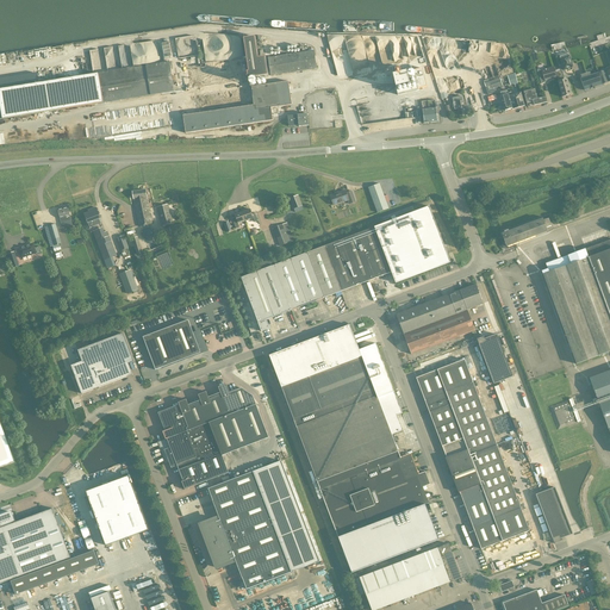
[(247,72),(248,79),(268,75),(266,57),(259,58),(255,37),(244,38),(249,72),(247,72)]
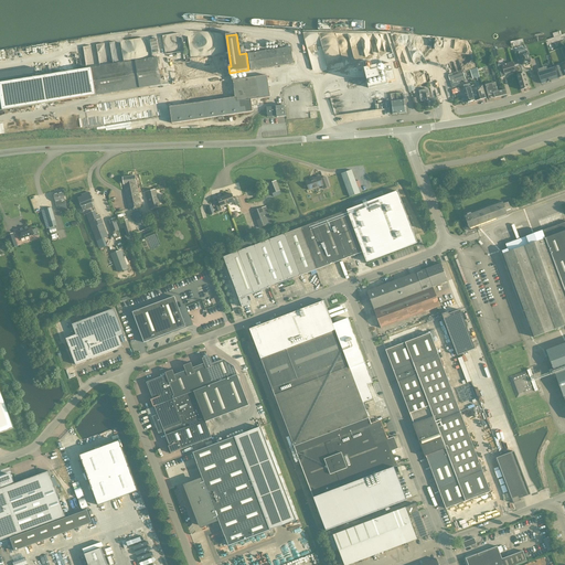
[(144,36),(134,39),(137,59),(147,56),(144,36)]
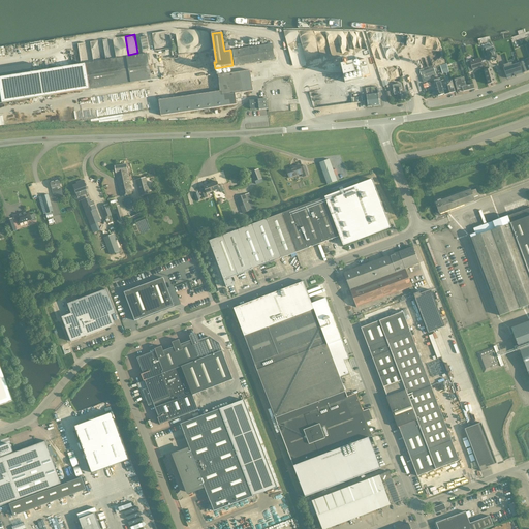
[(272,43),(232,51),(236,66),(275,59),(272,43)]
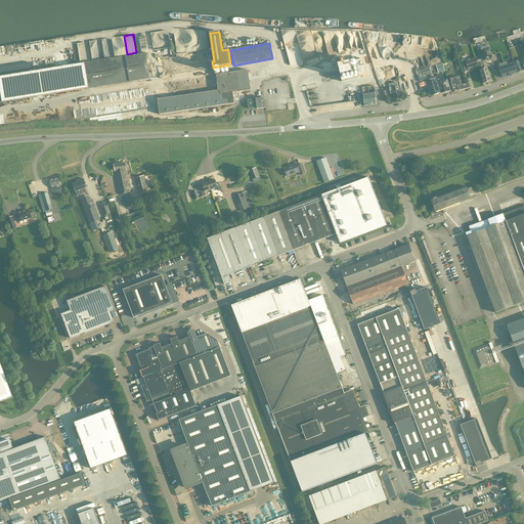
[(489,46),(481,49),(484,60),(488,59),(488,60),(489,60),(490,60),(491,60),(491,59),(491,58),(492,57),(489,46)]
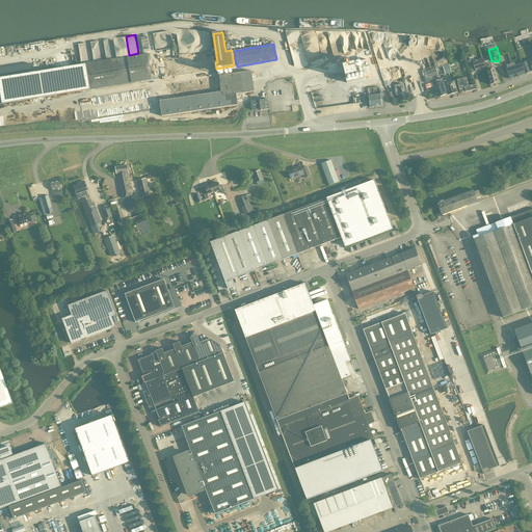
[(0,78),(0,90),(2,104),(89,89),(132,83),(152,80),(148,54),(127,57),(85,64),(50,70),(0,78)]
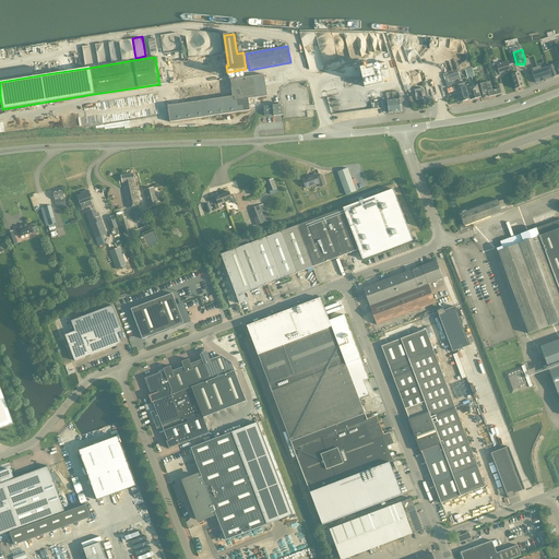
[(224,73),(221,57),(173,66),(175,81),(224,73)]
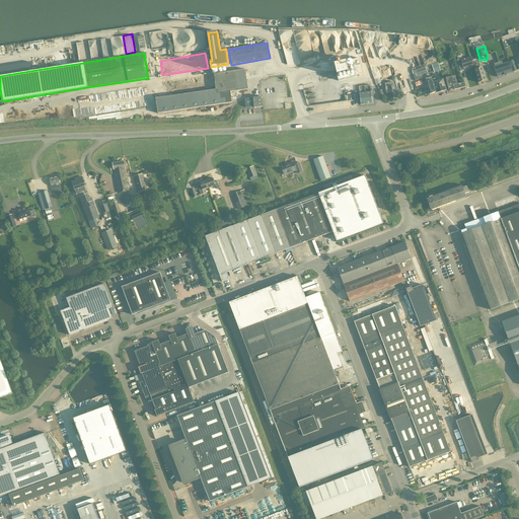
[(463,69),(473,66),(470,58),(460,61),(460,59),(458,59),(457,60),(460,71),(463,70),(463,69)]
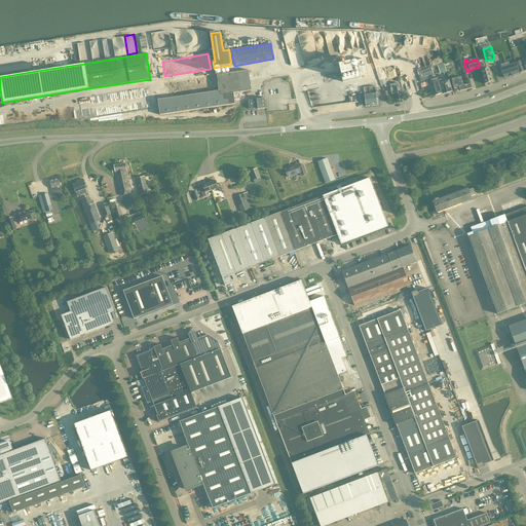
[(357,61),(339,65),(343,82),(361,78),(361,77),(368,75),(365,61),(357,62),(357,61)]
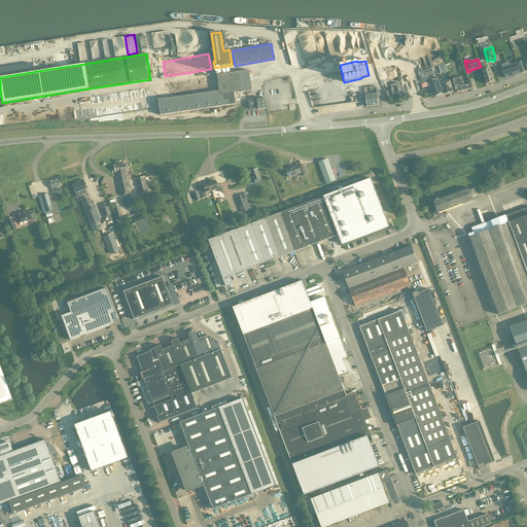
[(445,64),(438,66),(441,74),(447,72),(445,64)]
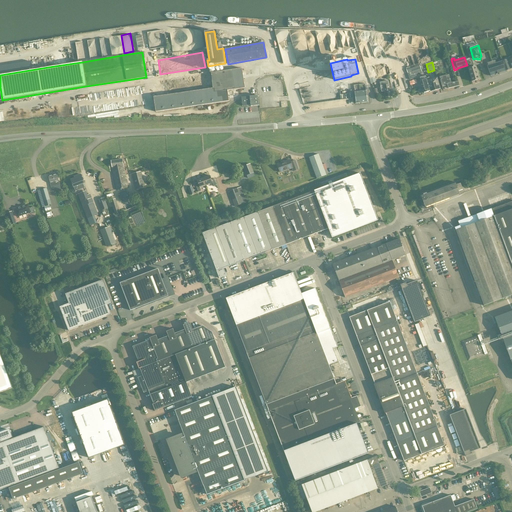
[(502,62),(488,66),(491,76),(496,74),(495,73),(499,72),(499,73),(505,71),(502,62)]
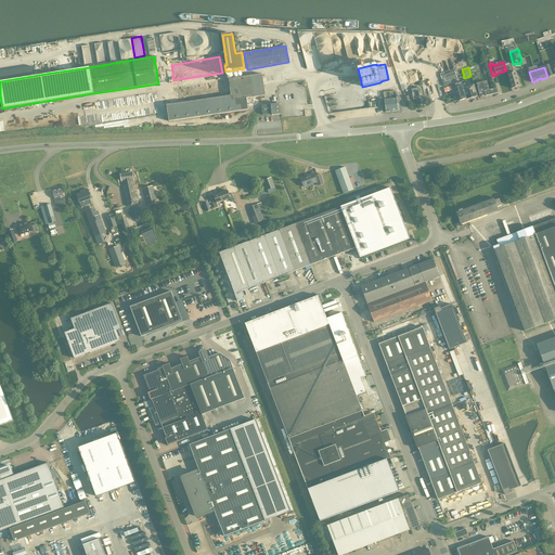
[(457,78),(454,71),(443,75),(444,78),(441,79),(444,87),(452,85),(451,80),(457,78)]
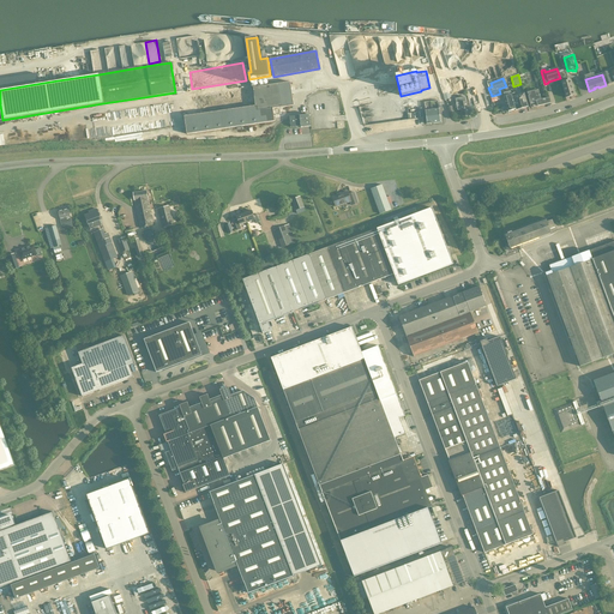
[(566,98),(575,95),(571,79),(561,83),(566,98)]
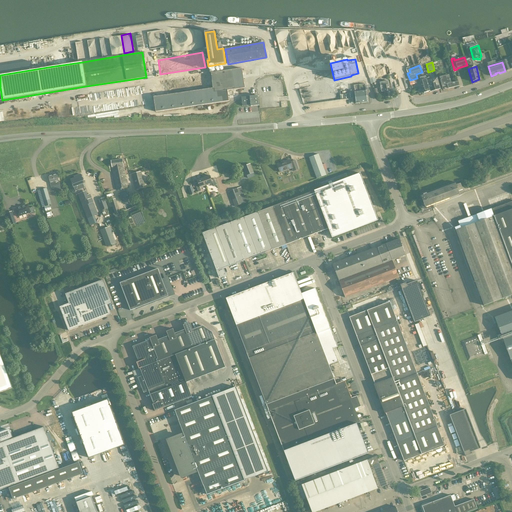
[(245,88),(242,68),(210,73),(175,79),(165,80),(167,91),(173,91),(173,94),(154,97),(156,112),(229,101),(227,90),(245,88)]
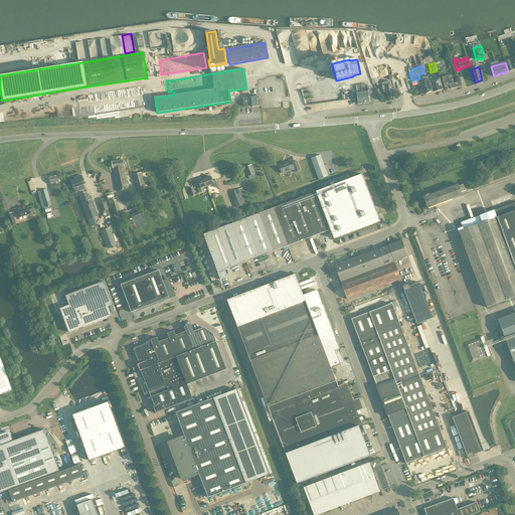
[(446,90),(462,87),(462,81),(454,83),(452,75),(443,77),(446,90)]
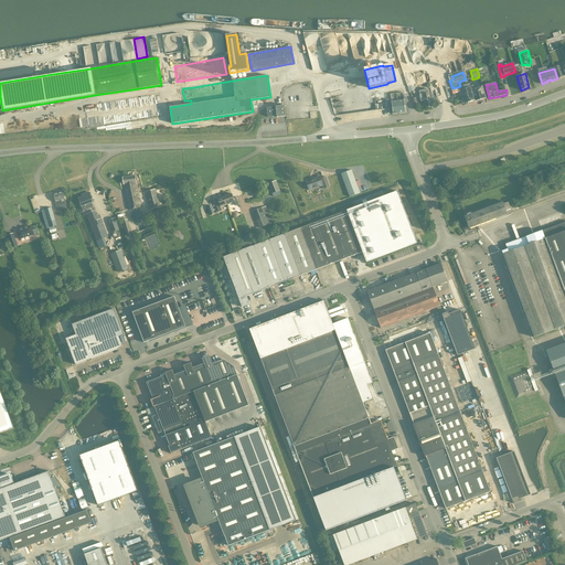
[(475,102),(486,98),(482,86),(471,89),(475,100),(475,102)]
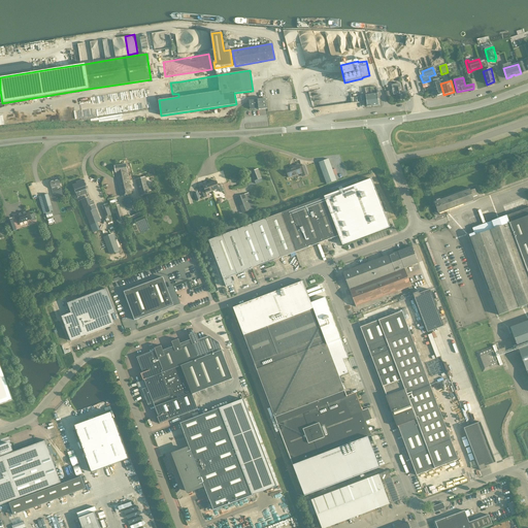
[(437,96),(443,94),(440,84),(440,83),(440,81),(434,84),(437,96)]
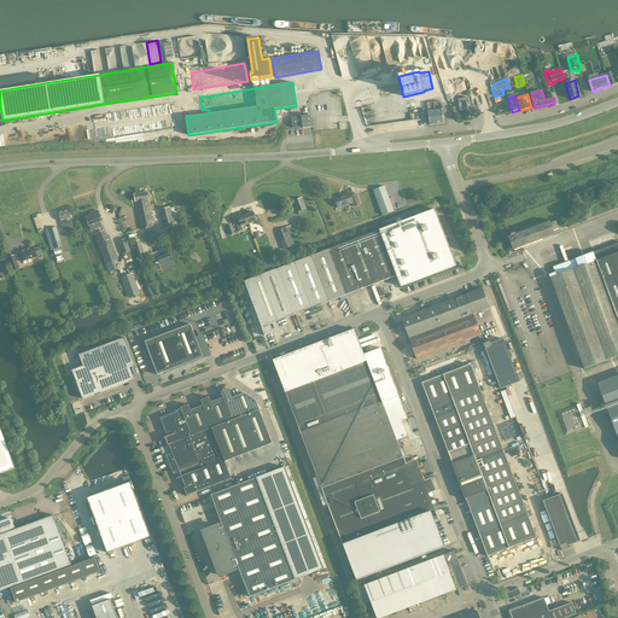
[(466,117),(472,116),(468,98),(459,99),(461,111),(464,110),(466,117)]
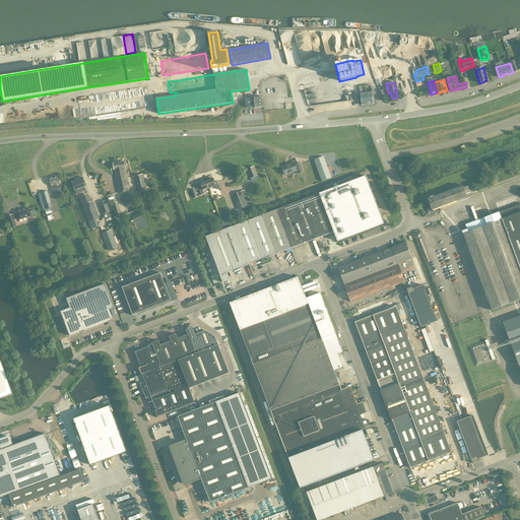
[(371,85),(366,85),(367,90),(365,90),(367,104),(373,104),(373,98),(374,98),(373,95),(375,94),(374,89),(372,90),(371,85)]
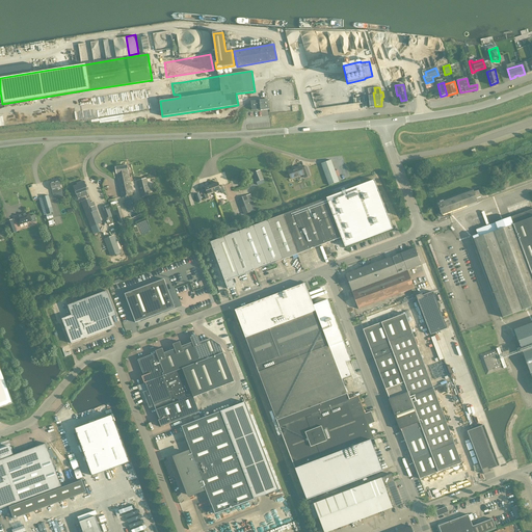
[(261,110),(269,109),(268,100),(251,101),(251,110),(261,109),(261,110)]
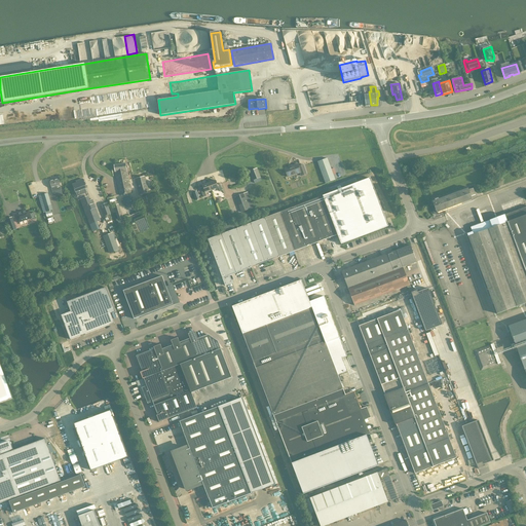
[(326,183),(335,180),(327,158),(317,162),(326,183)]
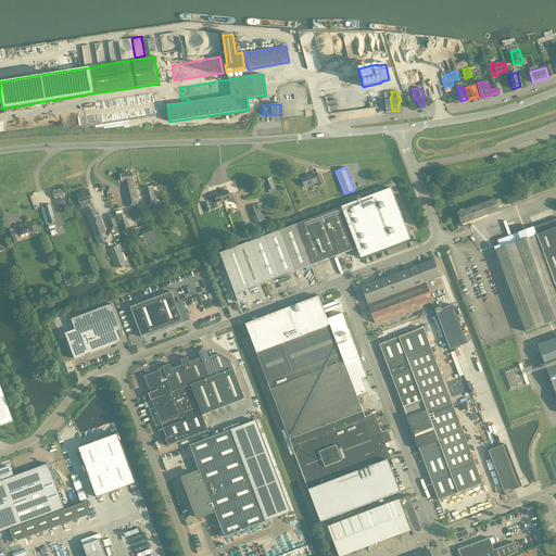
[(134,180),(135,180),(133,173),(121,175),(123,184),(127,205),(139,203),(134,180)]
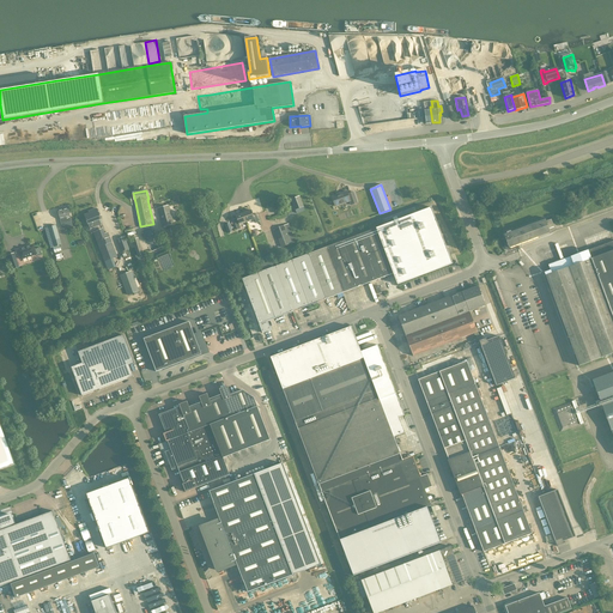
[(338,196),(338,195),(332,196),(335,206),(350,201),(351,205),(357,202),(353,192),(347,194),(347,192),(340,194),(340,195),(338,196)]
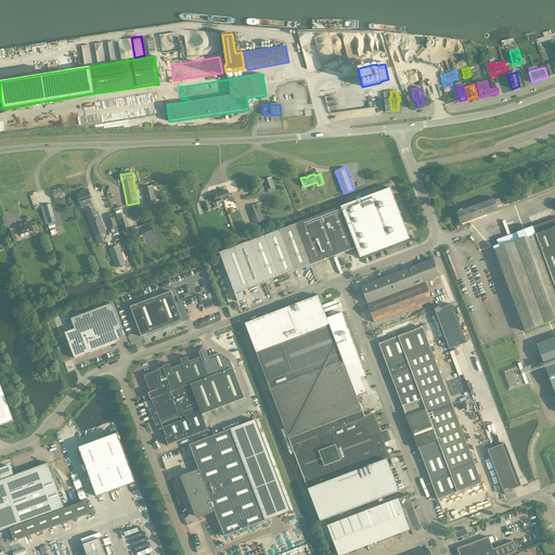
[(267,190),(275,188),(271,178),(263,181),(267,190)]
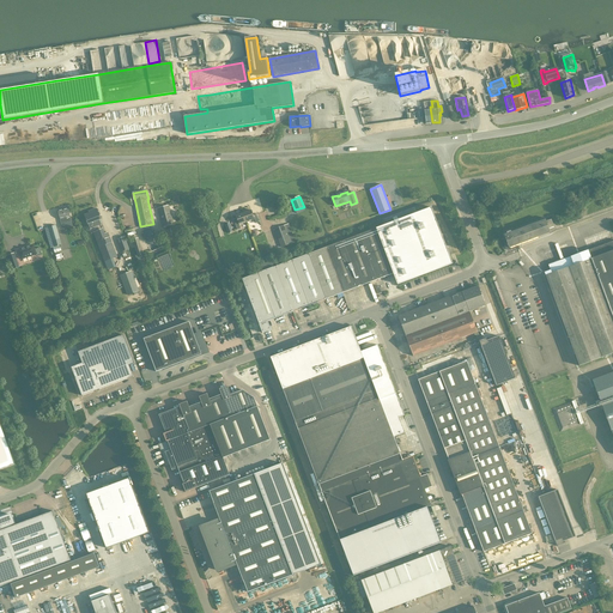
[(163,226),(174,224),(169,206),(158,208),(159,212),(163,226)]
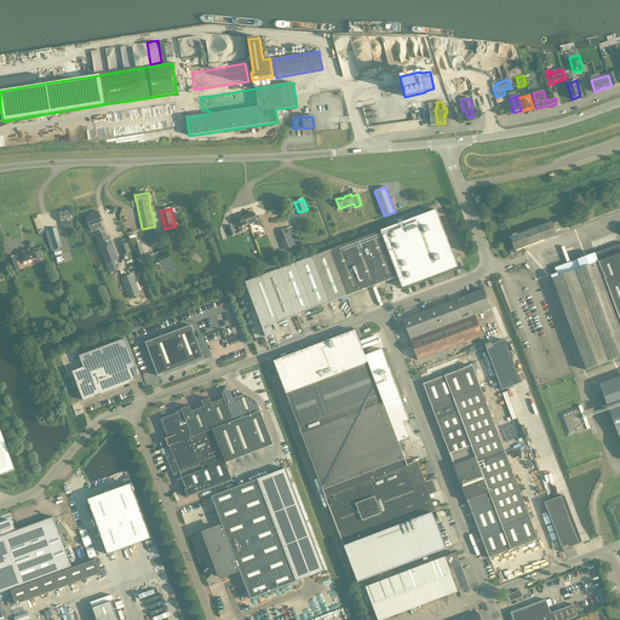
[(69,211),(58,213),(62,227),(72,224),(69,211)]
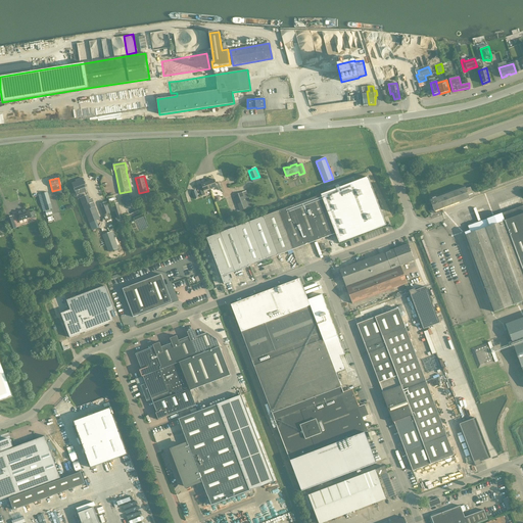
[(78,181),(73,184),(76,191),(80,190),(81,193),(86,191),(85,188),(86,187),(85,185),(86,184),(85,182),(84,181),(84,182),(83,178),(78,180),(78,181)]
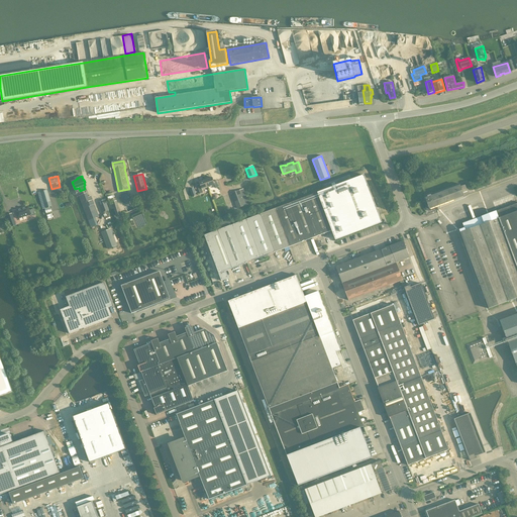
[(364,176),(318,193),(331,230),(335,240),(382,223),(364,176)]
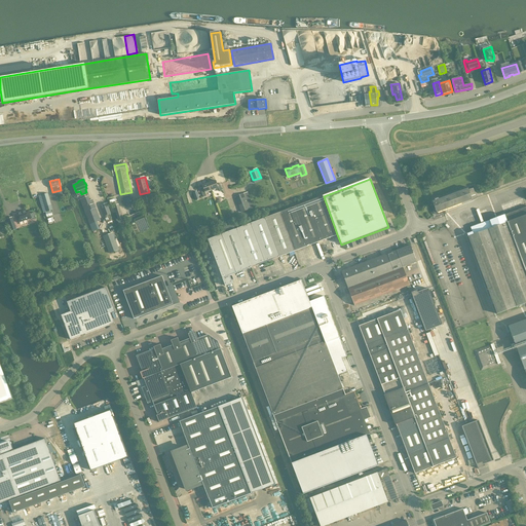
[(209,183),(212,190),(219,188),(220,191),(223,190),(220,184),(217,185),(216,181),(209,183)]
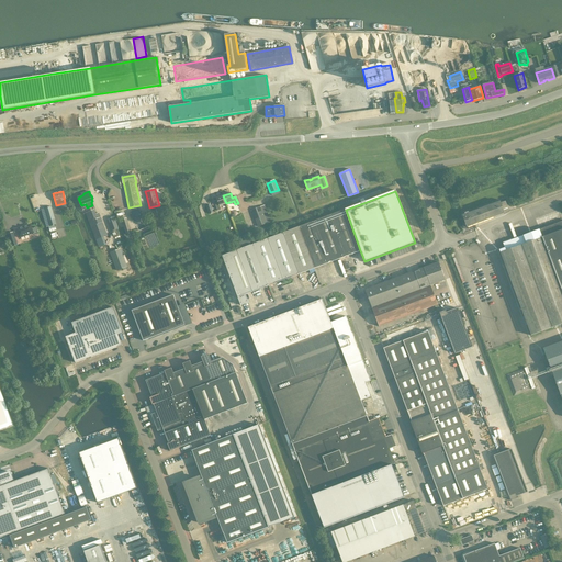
[(220,205),(226,203),(223,195),(216,198),(218,203),(215,204),(217,211),(221,210),(220,205)]
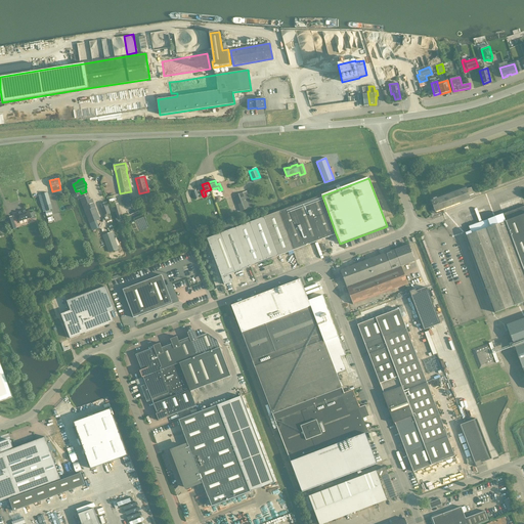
[(441,211),(440,210),(470,199),(469,195),(474,194),(471,188),(467,189),(466,188),(432,202),(433,206),(430,207),(432,212),(436,213),(441,211)]
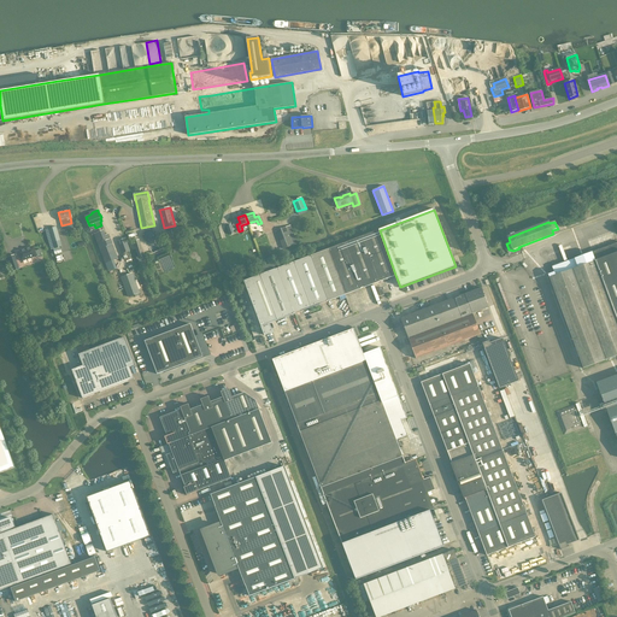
[(283,248),(289,247),(297,244),(291,225),(277,230),(283,248)]
